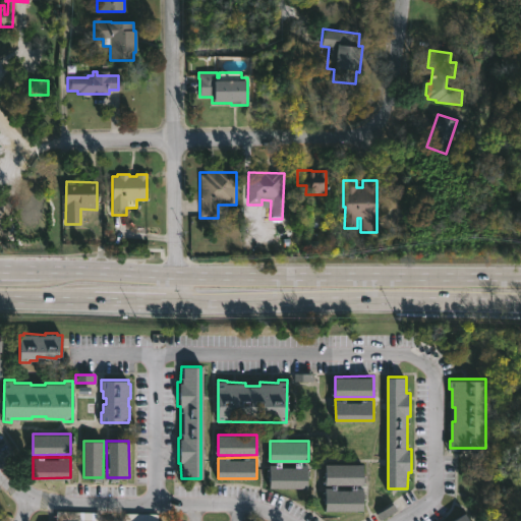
[(326,464),(363,463),(363,484),(326,484),(326,464)]
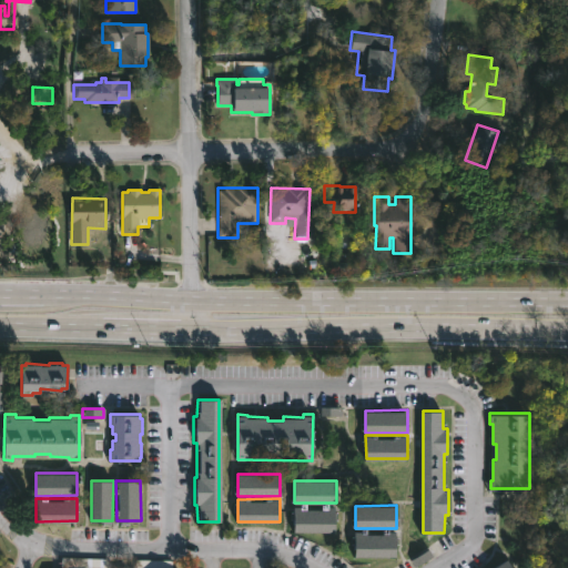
[(294,506),(336,506),(336,528),(294,528),(294,506)]
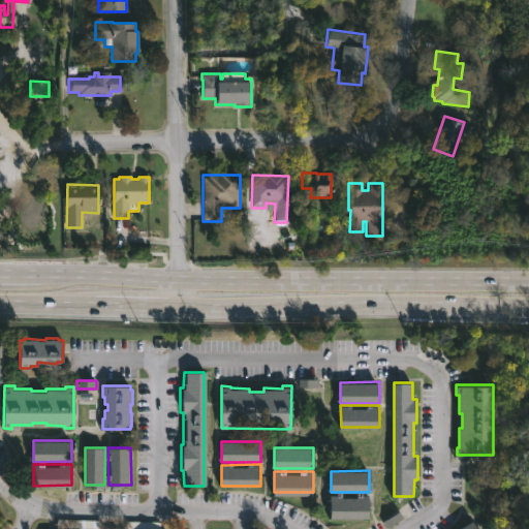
[(331,495),(369,494),(369,516),(331,516),(331,495)]
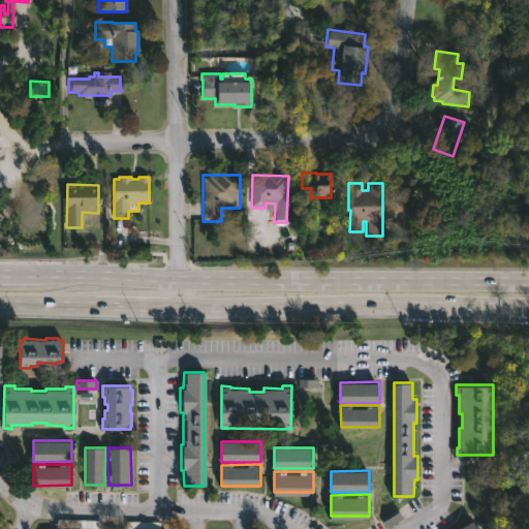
[(459,528),(474,520),(479,528),(459,528)]
